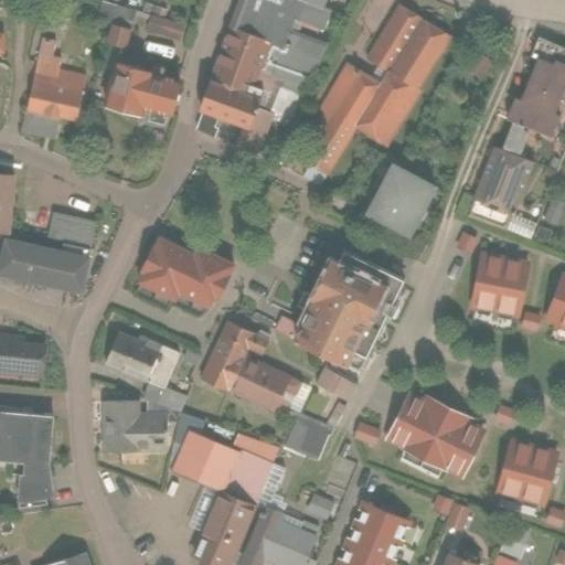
[(129,6),(104,0),(98,0),(95,14),(110,18),(89,105),(171,124),(182,77),(155,71),(157,63),(139,59),(137,66),(116,61),(129,6)]
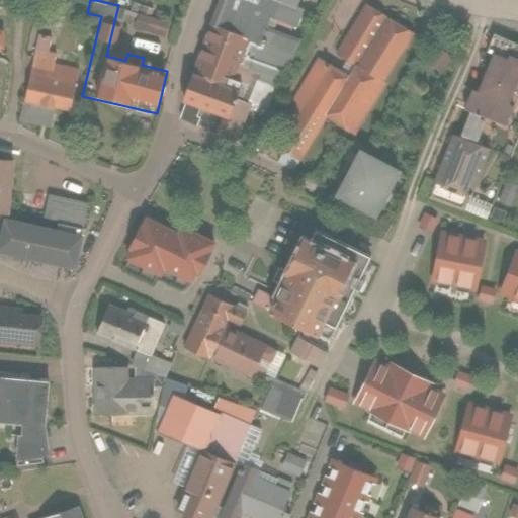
[(301,0),(224,0),(211,29),(188,114),(223,126),(218,139),(241,147),(254,117),(264,120),(318,5),(301,0)]
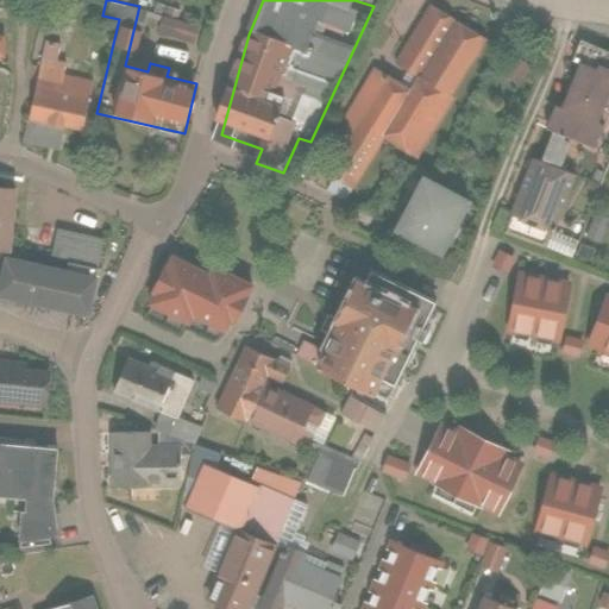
[(165,14),(162,31),(199,41),(203,23),(165,14)]
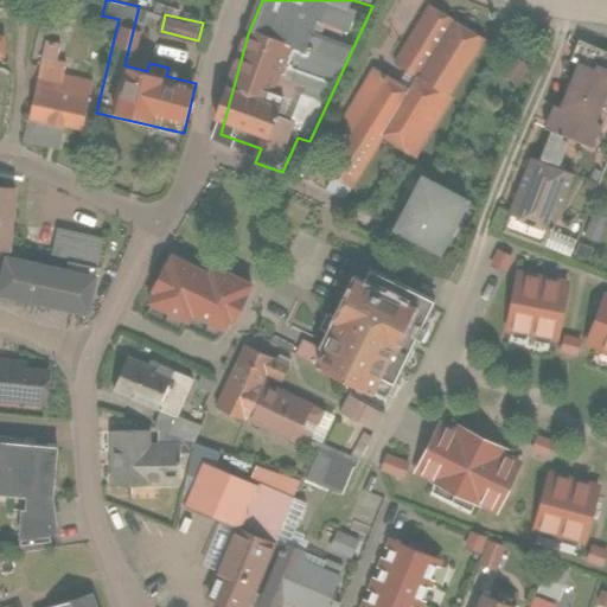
[(408,21),(377,77),(395,87),(388,100),(375,93),(360,84),(330,139),(339,144),(312,192),(323,198),(315,210),(332,219),(368,158),(398,174),(466,55),(408,21)]
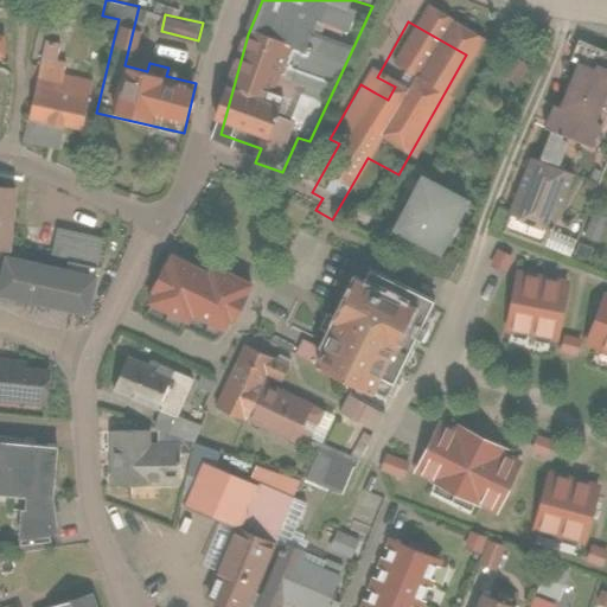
[(57,37),(42,32),(21,112),(26,113),(20,135),(59,146),(64,126),(78,129),(93,75),(61,66),(63,57),(52,53),(57,37)]
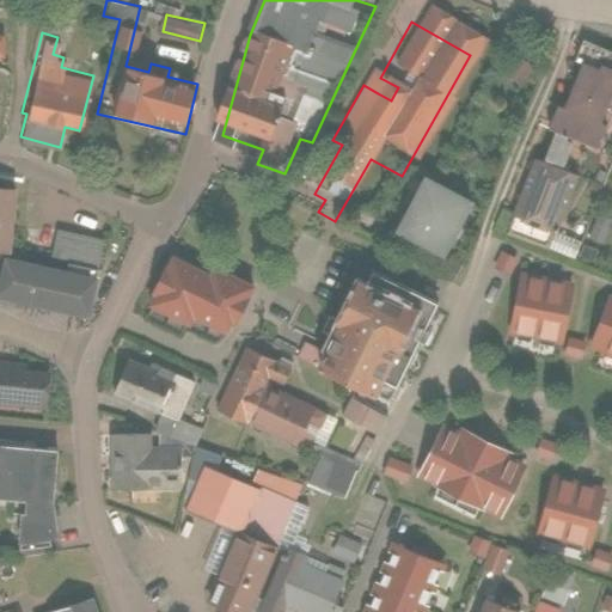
[(527,80),(533,61),(520,56),(514,75),(527,80)]
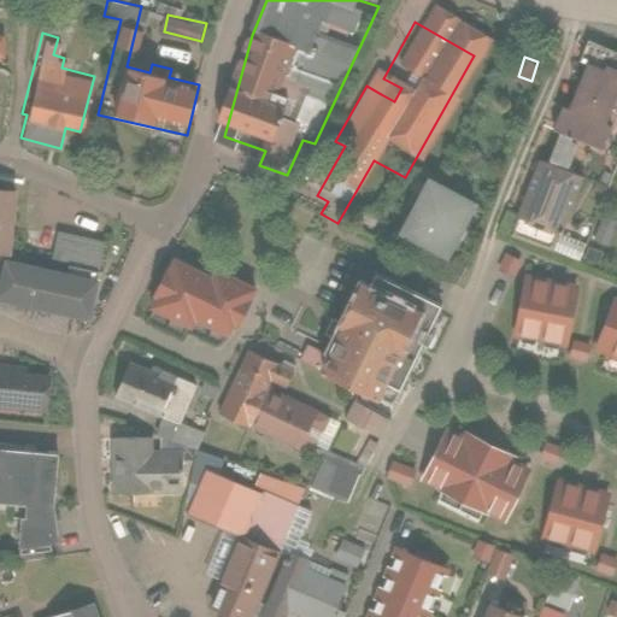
[(564,110),(556,133),(560,134),(576,140),(616,154),(616,106),(616,105),(616,71),(607,69),(605,72),(587,66),(570,112),(564,110)]
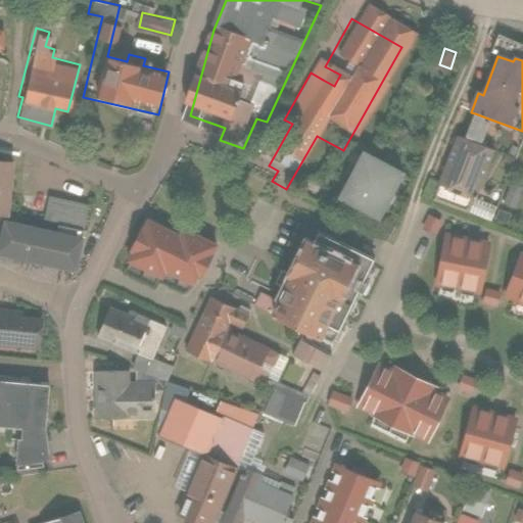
[(475,113),(466,140),(487,147),(494,125),(486,122),(488,119),(475,113)]
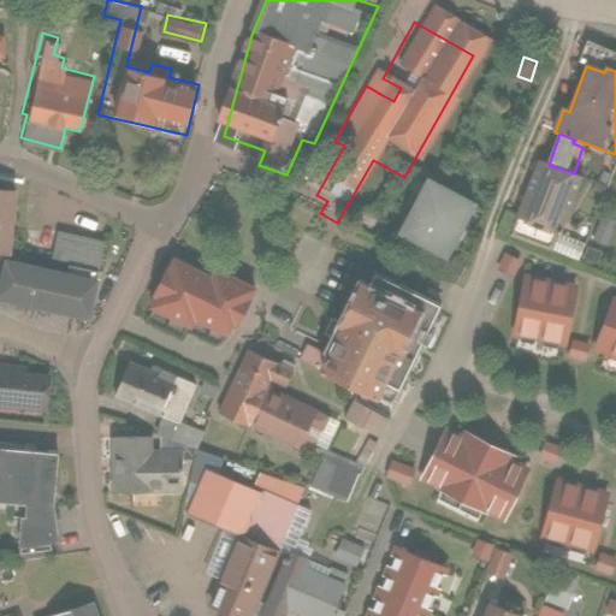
[(543,163),(525,217),(572,234),(590,179),(574,173),(549,165),(543,163)]
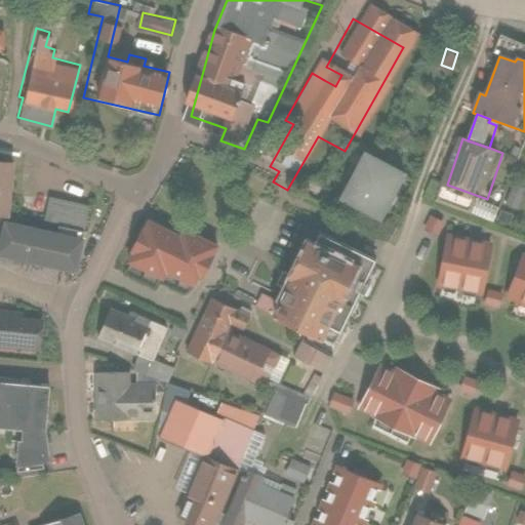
[(365,152),(339,200),(381,221),(407,173),(365,152)]
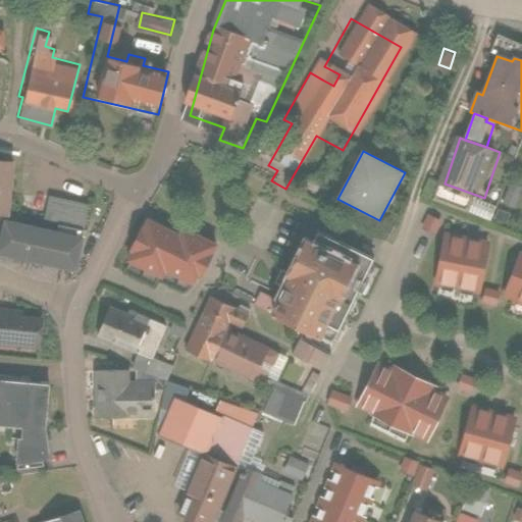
[(0,214),(9,215),(15,161),(0,159),(0,214)]
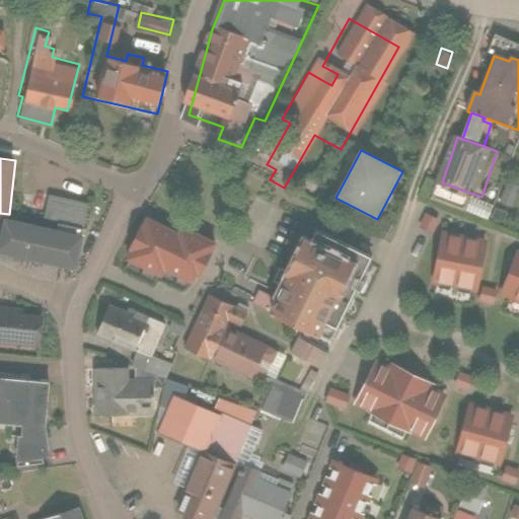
[(88,203),(49,194),(44,218),(83,227),(88,203)]
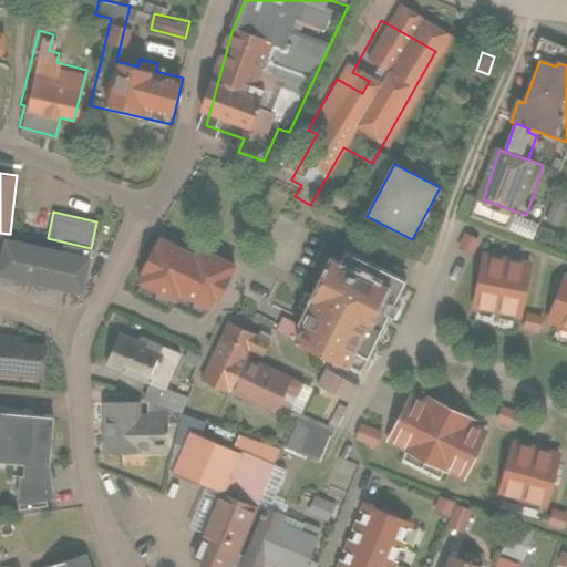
[(535,238),(542,223),(519,214),(513,229),(535,238)]
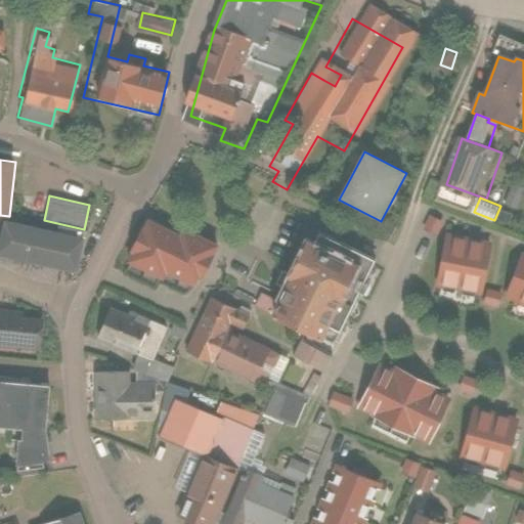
[(443,220),(432,216),(426,229),(438,234),(443,220)]
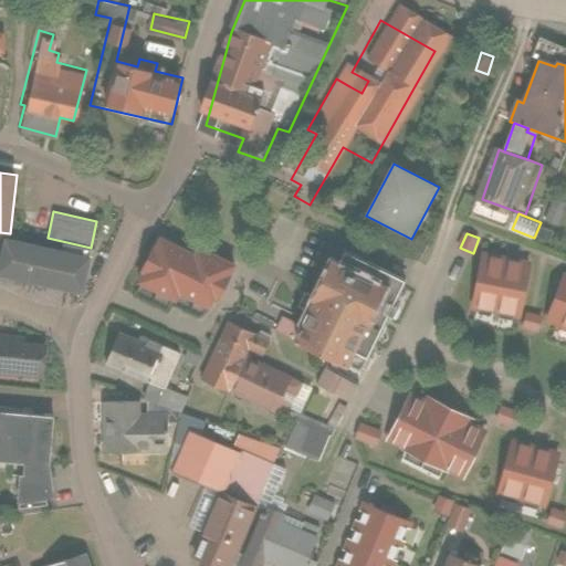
[(6,237),(0,257),(0,275),(82,295),(92,257),(6,237)]
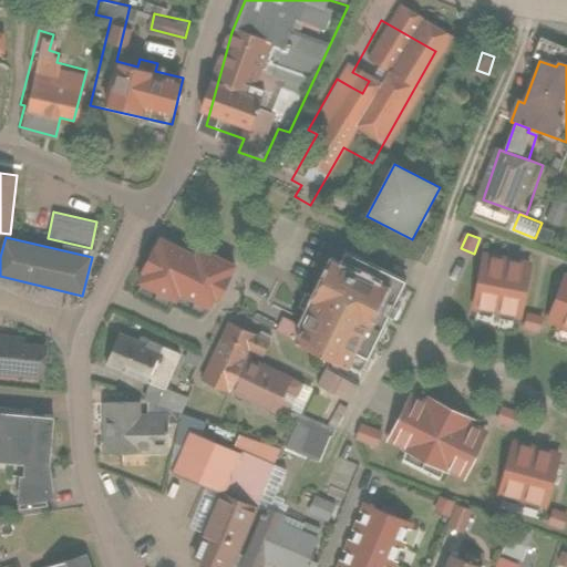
[(194,255),(162,238),(138,281),(177,301),(181,297),(209,311),(233,267),(197,248),(194,255)]
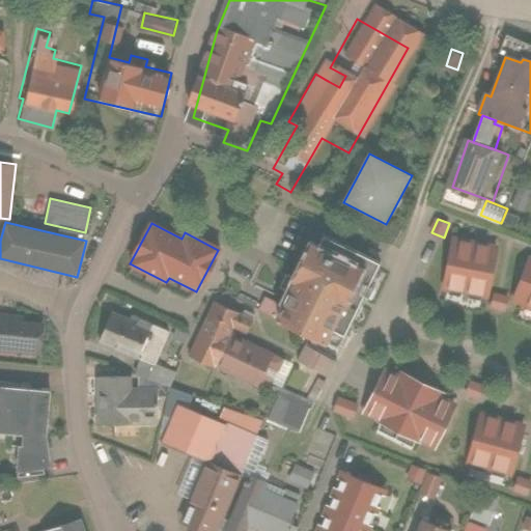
[(315,250),(307,246),(272,319),(335,350),(376,263),(322,236),(315,250)]
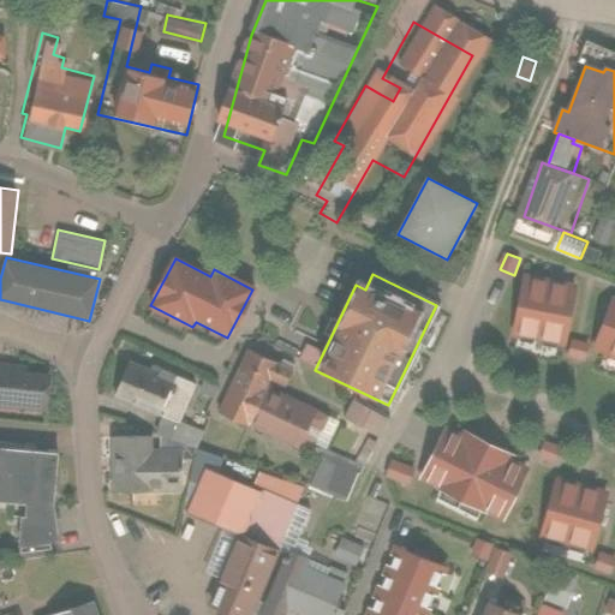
[(524,274),(512,334),(566,346),(578,285),(524,274)]
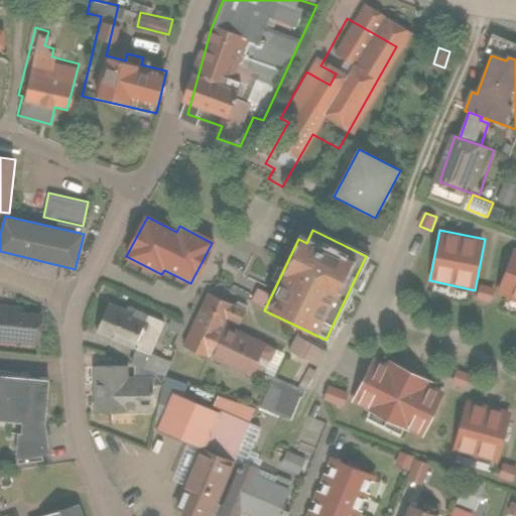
[(515,249),(513,249),(497,293),(515,300),(515,249)]
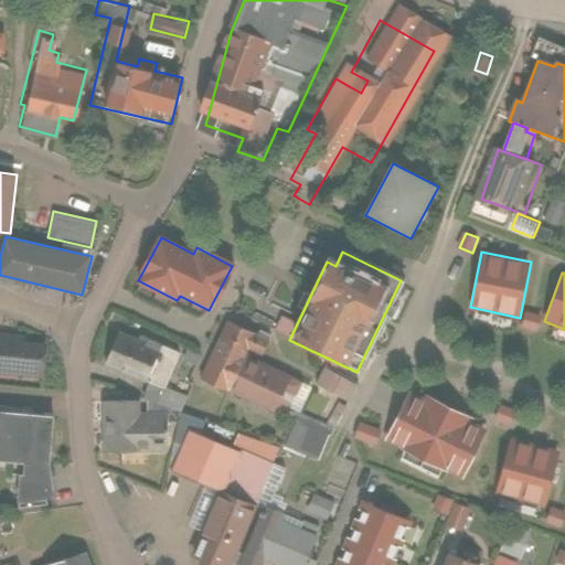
[(525,313),(521,328),(535,332),(540,318),(525,313)]
